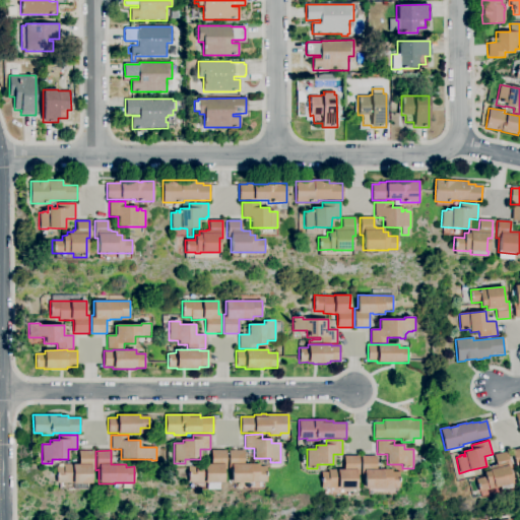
[(223,483),(205,483),(205,482),(188,482),(188,466),(195,466),(195,464),(211,464),(211,450),(225,450),(225,469),(223,469),(223,483)]
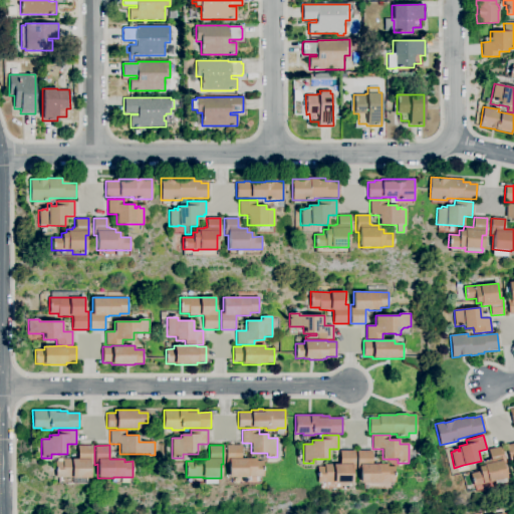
[(247,477),(228,478),(228,464),(226,464),(226,445),(240,445),(240,459),(256,459),(256,461),(263,461),(263,477),(247,477)]
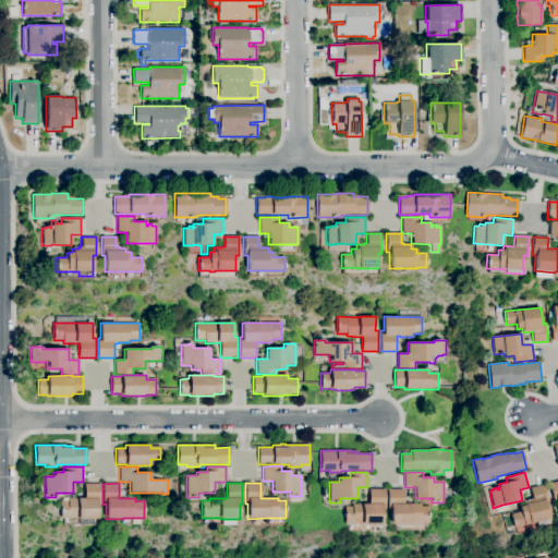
[(76,519),(76,518),(59,519),(59,501),(67,501),(67,498),(76,498),(84,498),(84,484),(100,484),(100,505),(97,505),(97,519),(76,519)]
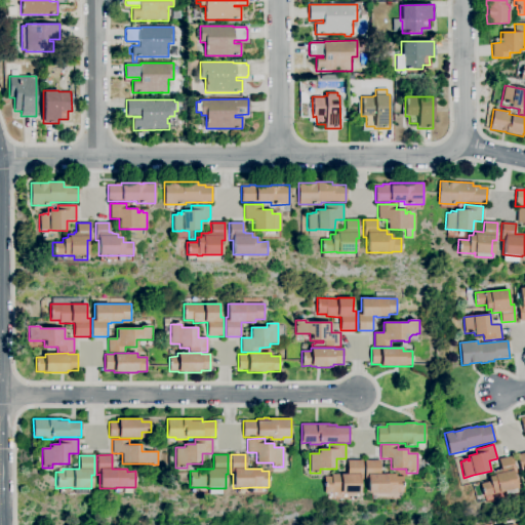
[(483,496),(480,484),(489,481),(488,477),(493,476),(492,472),(501,470),(498,459),(512,456),(516,474),(513,475),(517,488),(516,488),(517,492),(513,493),(512,489),(493,494),(492,494),(483,496)]
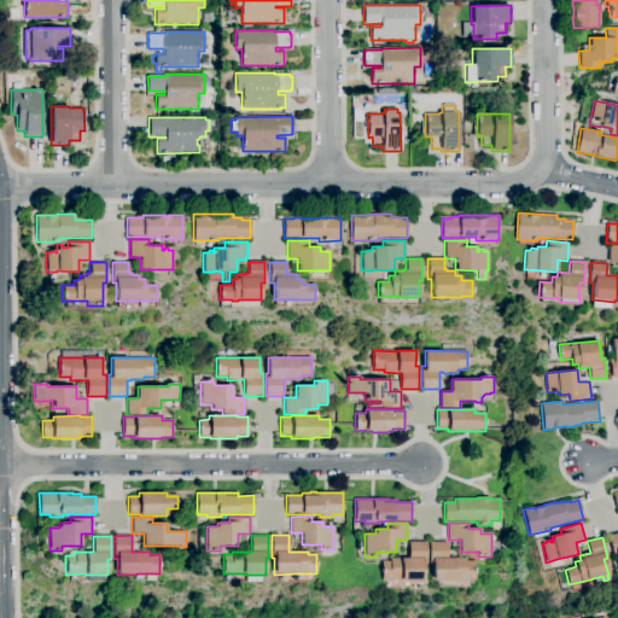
[(382,581),(382,561),(390,561),(390,558),(409,558),(408,542),(426,542),(426,565),(423,565),(423,581),(382,581)]
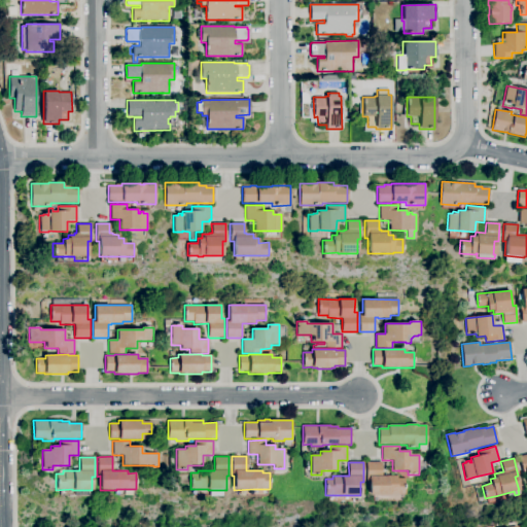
[(370,495),(369,482),(366,482),(366,462),(381,462),(381,476),(387,476),(387,477),(397,476),(397,479),(405,479),(405,495),(370,495)]
